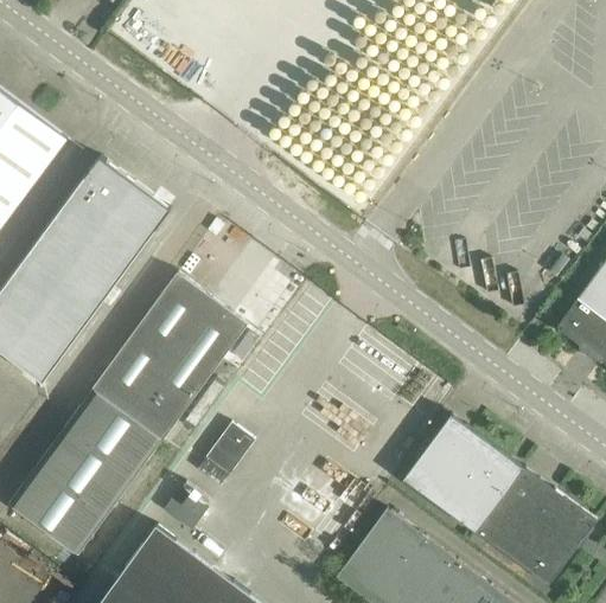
[(0,229),(68,140),(0,89),(0,229)]
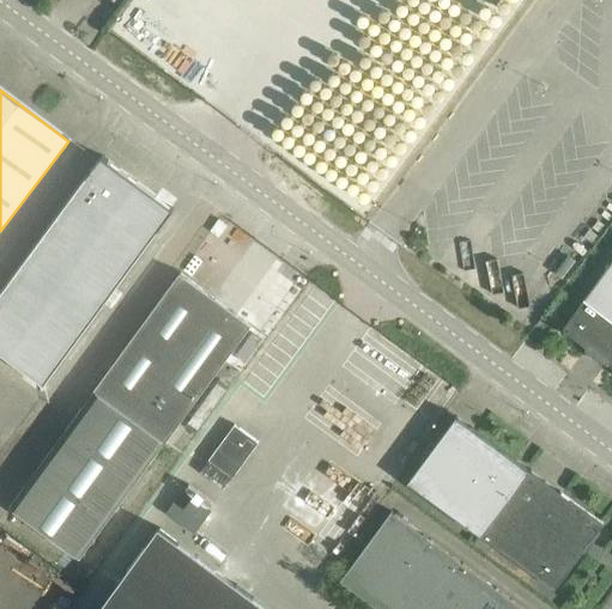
[(94,158),(0,284),(0,393),(26,413),(177,217),(94,158)]
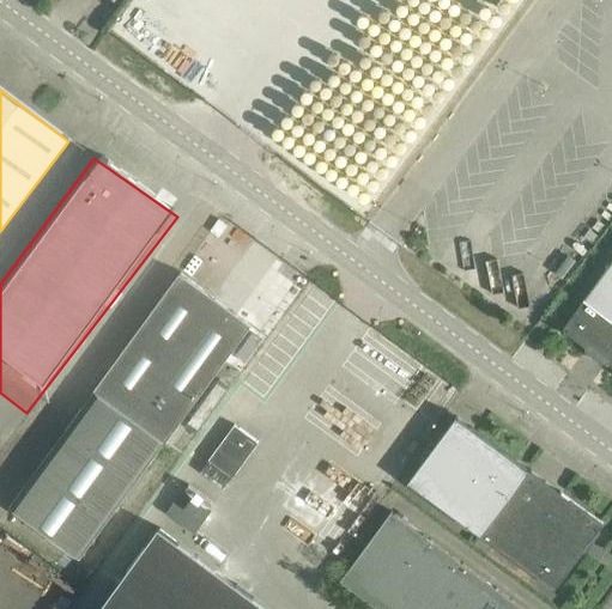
[(611,265),(580,309),(565,328),(567,338),(611,370),(611,265)]
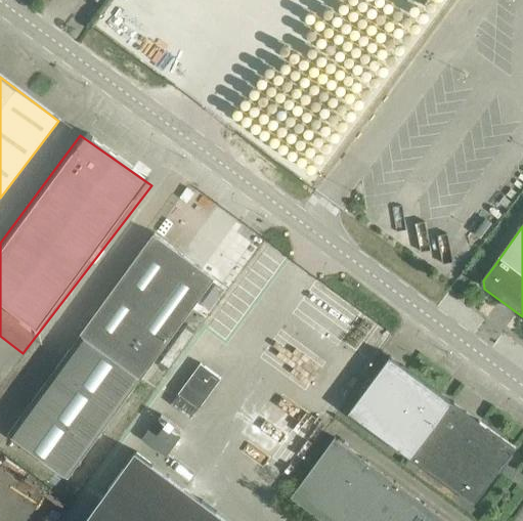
[(153,236),(82,335),(86,338),(112,357),(135,375),(142,380),(214,280),(153,236)]
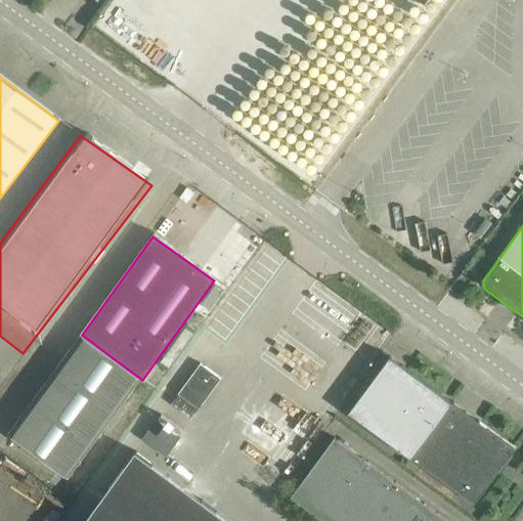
[(82,335),(8,435),(69,481),(142,380),(135,375),(112,357),(86,338),(82,335)]
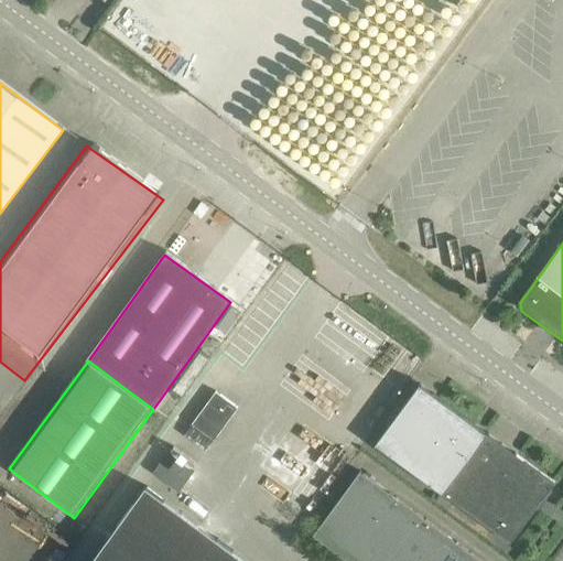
[(407,405),(375,446),(491,533),(510,546),(554,486),(420,387),(407,405)]
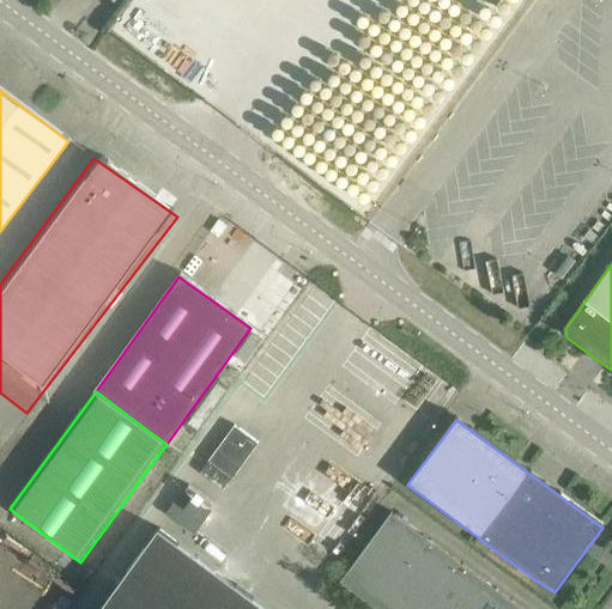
[(235,428),(208,463),(232,481),(258,446),(235,428)]
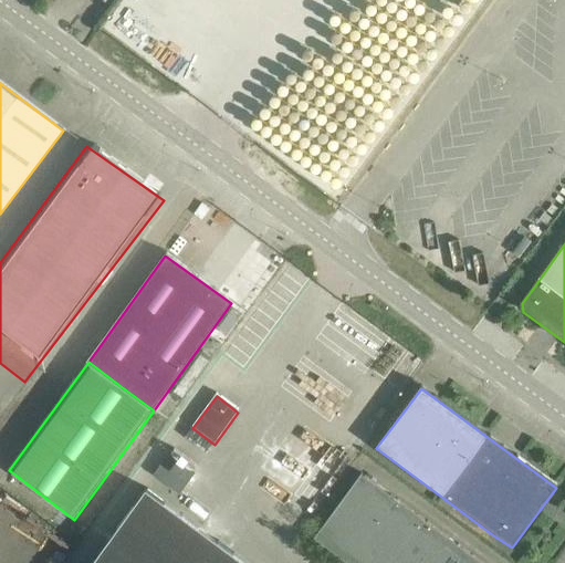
[(169,455),(153,477),(180,497),(196,475),(169,455)]
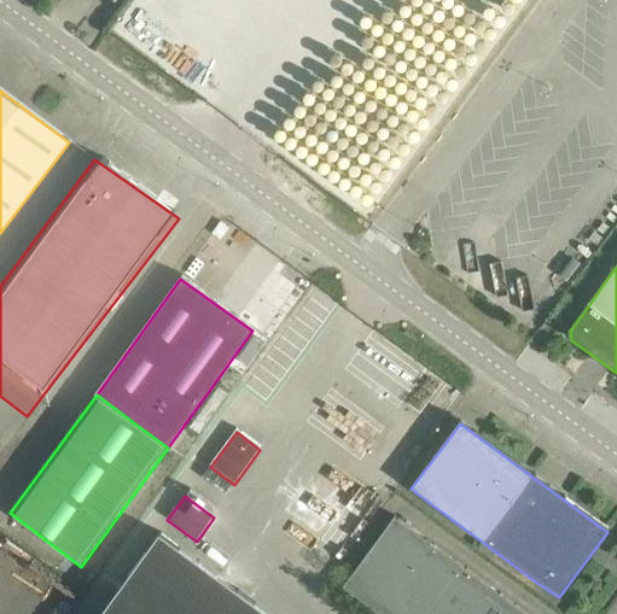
[(393,518),(339,589),(373,613),(522,613),(519,612),(393,518)]
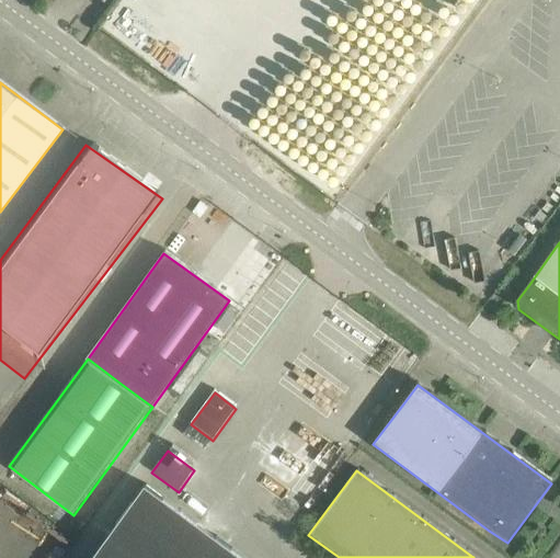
[(242,557),(144,485),(88,557),(242,557)]
